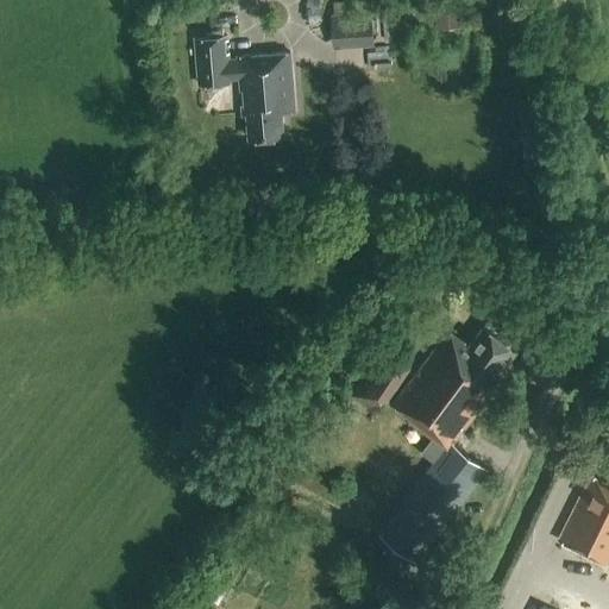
[(332,17),(334,50),(376,46),(371,0),(369,0),(334,2),(334,16),(332,17)]
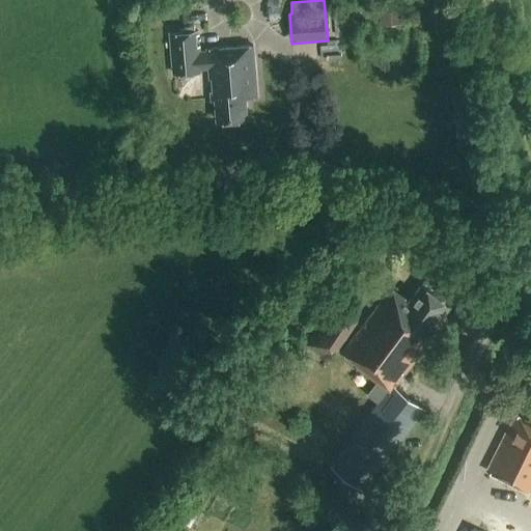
[(200,46),(197,46),(196,29),(168,31),(172,75),(186,74),(188,98),(201,96),(199,73),(202,73),(202,70),(210,70),(210,79),(213,79),(215,93),(212,93),(212,100),(216,100),(218,119),(246,117),(244,93),(256,92),(252,47),(200,51),(200,46)]
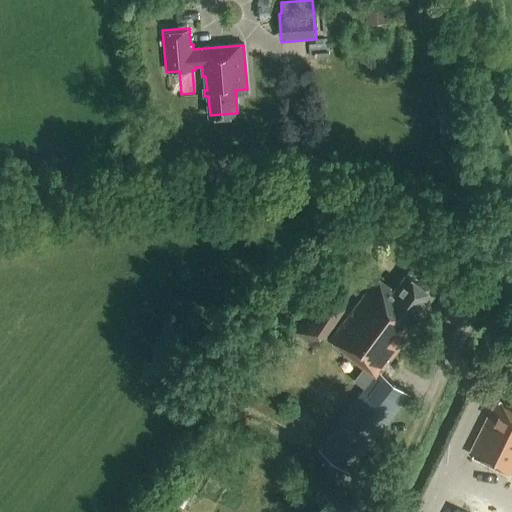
[(407,273),(394,291),(377,278),(331,340),(345,351),(344,353),(375,376),(319,449),(350,472),(409,395),(381,373),(425,314),(421,311),(434,294),(407,273)]
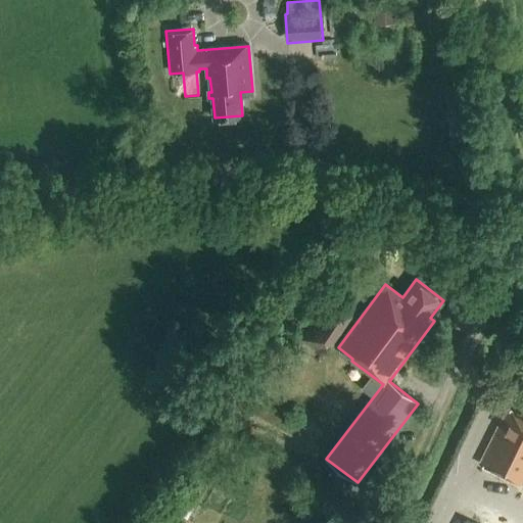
[(313,346),(324,354),(354,314),(330,295),(297,344),(308,351),(313,346)]
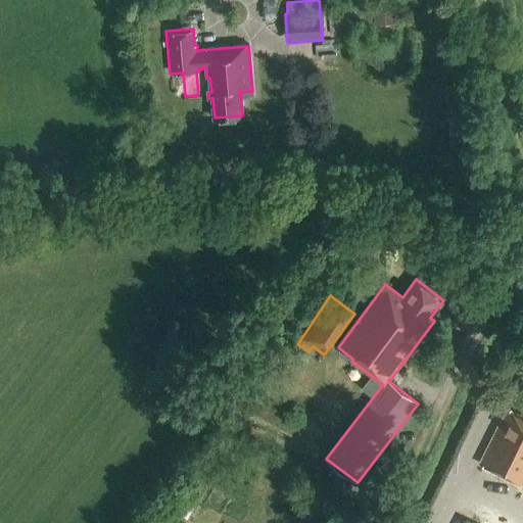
[(522,413),(522,416),(508,409),(480,464),(522,485),(522,413)]
